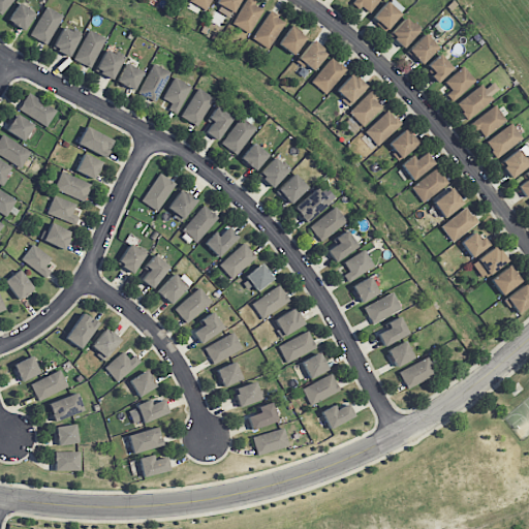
[(0,0),(0,13),(1,14),(12,0),(0,0)]
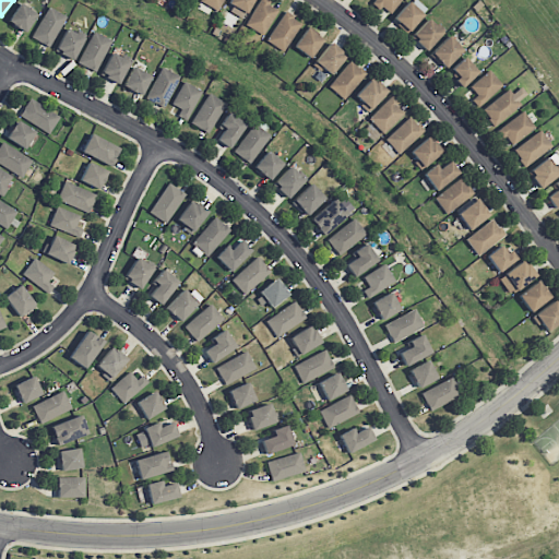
[(223,0),(200,0),(200,1),(218,11),(223,0)]
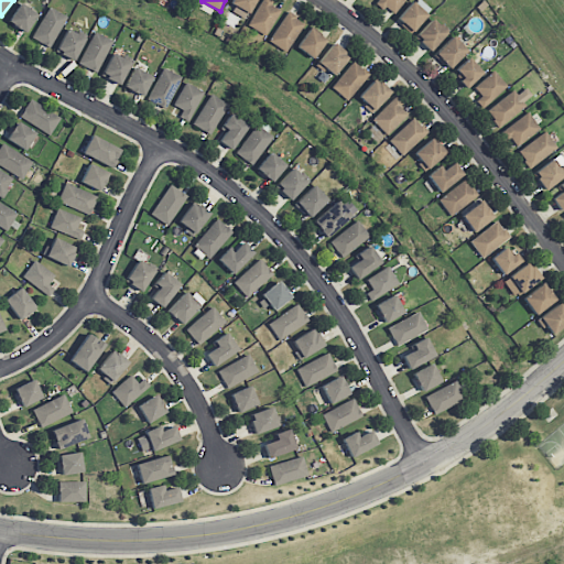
[(253,0),(232,0),(228,10),(246,19),(253,0)]
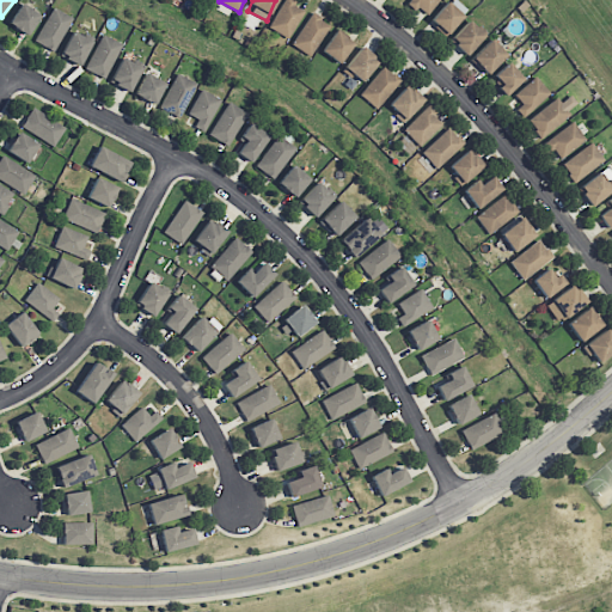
[(288,38),(304,11),(293,5),(295,1),(294,0),(282,0),(268,28),(288,38)]
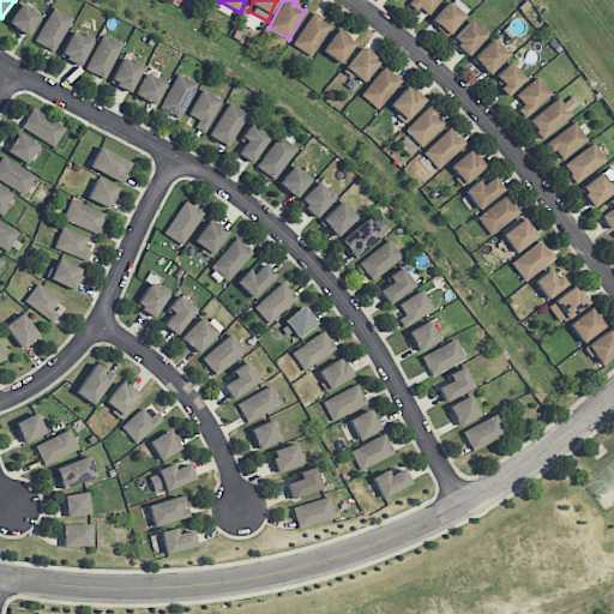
[(427,16),(439,0),(409,0),(409,1),(427,16)]
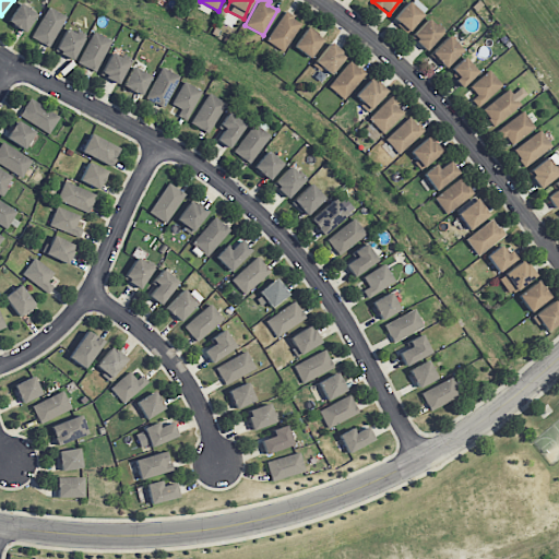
[(423,14),(408,1),(392,19),(406,33),(423,14)]
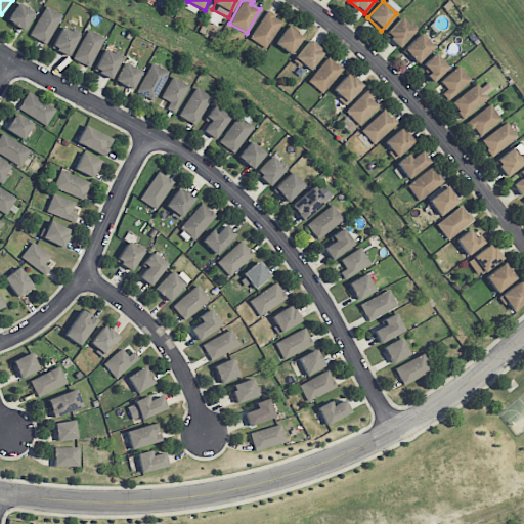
[(24,30),(34,11),(17,2),(7,20),(24,30)]
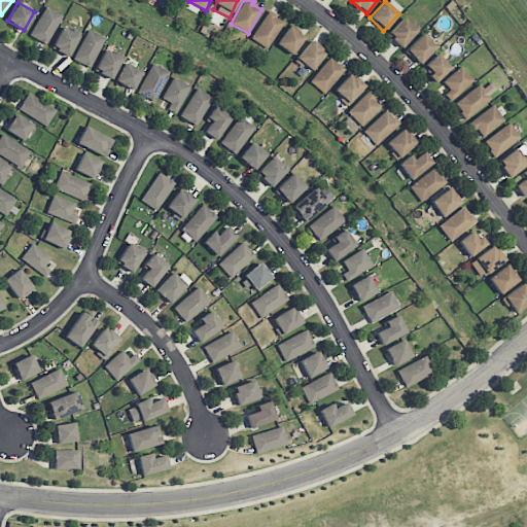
[(30,35),(46,44),(62,14),(44,6),(30,35)]
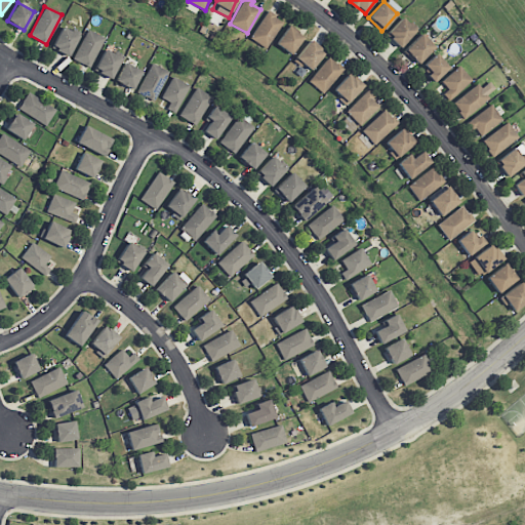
[(268,48),(282,19),(265,10),(250,39),(268,48)]
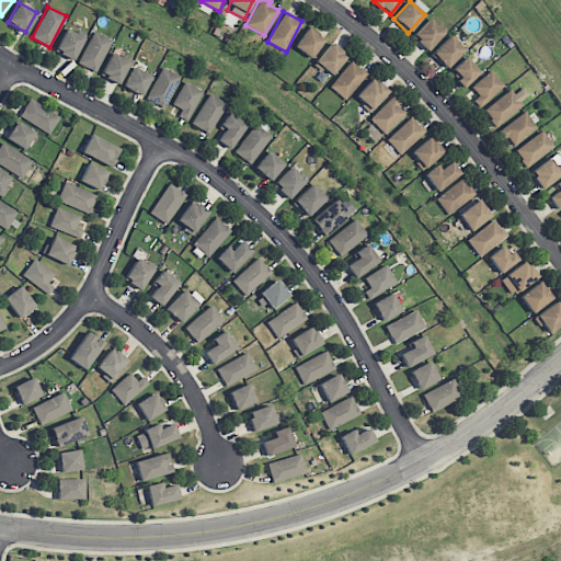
[(412,36),(427,50),(444,32),(430,18),(412,36)]
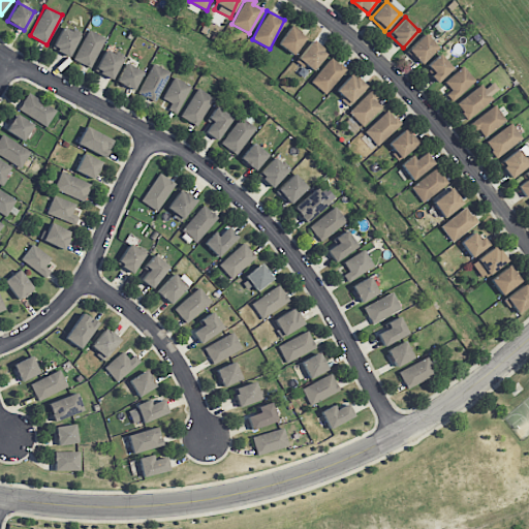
[(291,55),(305,37),(290,26),(277,43),(291,55)]
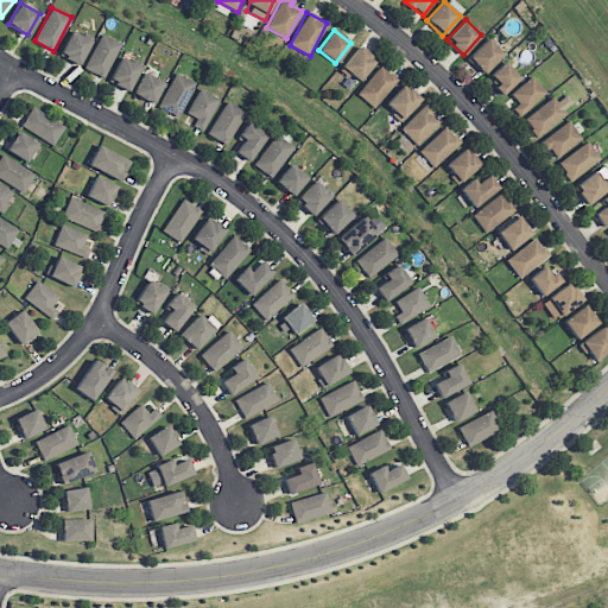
[(81,64),(90,38),(69,31),(59,57),(81,64)]
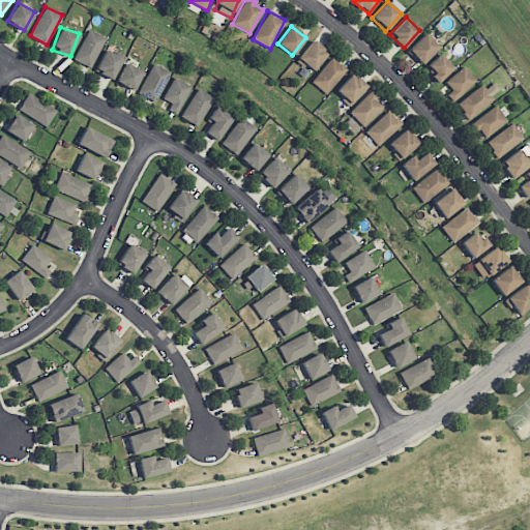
[(74,59),(90,68),(106,38),(88,29),(74,59)]
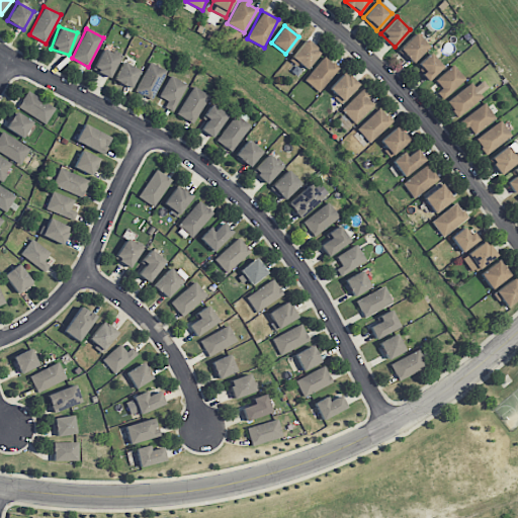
[(399,50),(412,63),(429,46),(415,32),(399,50)]
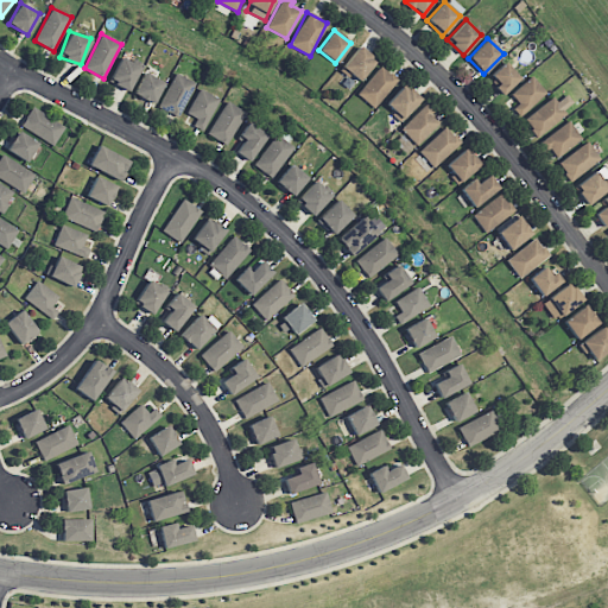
[(342,69),(361,81),(374,57),(355,46),(342,69)]
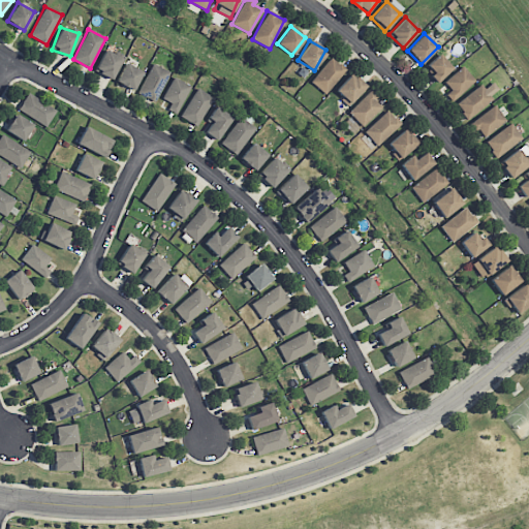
[(113,79),(122,57),(104,50),(95,71),(113,79)]
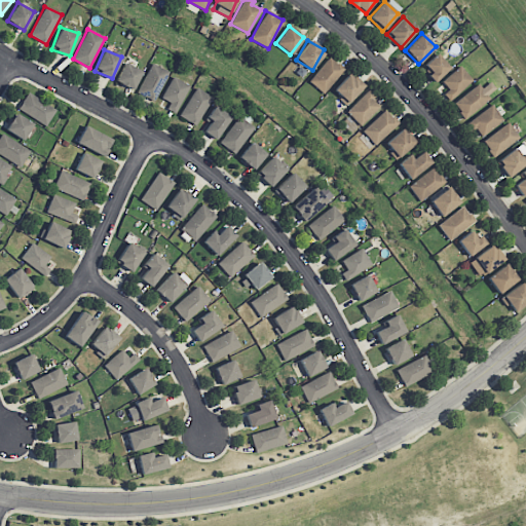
[(450,67),(437,53),(422,67),(436,81),(450,67)]
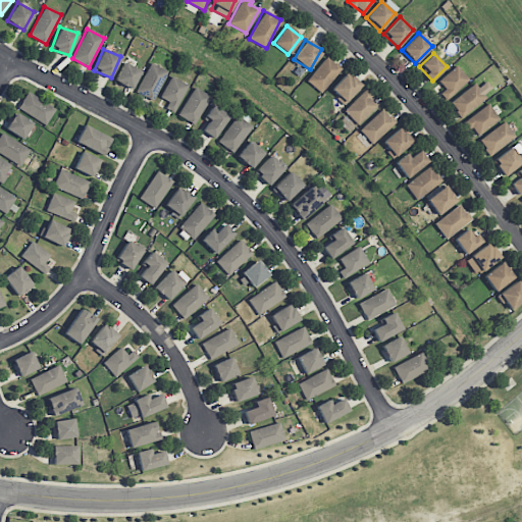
[(320,93),(342,68),(327,56),(306,80),(320,93)]
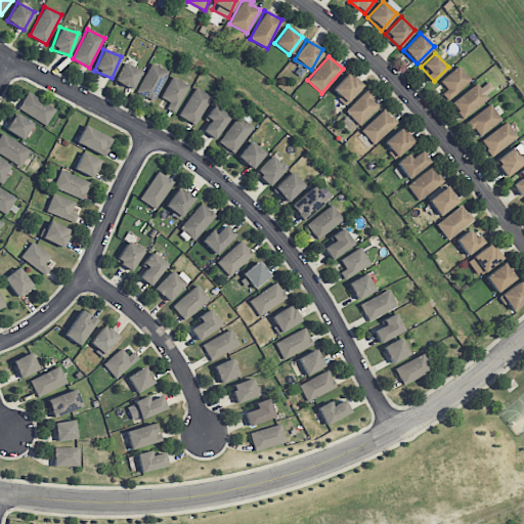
[(141,71),(124,62),(115,81),(132,89),(141,71)]
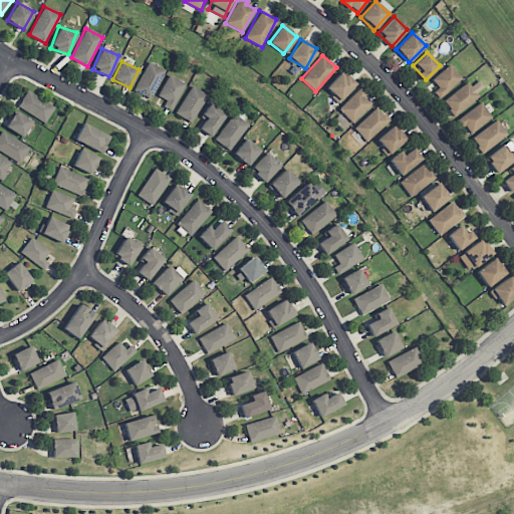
[(134,90),(151,98),(166,69),(148,61),(134,90)]
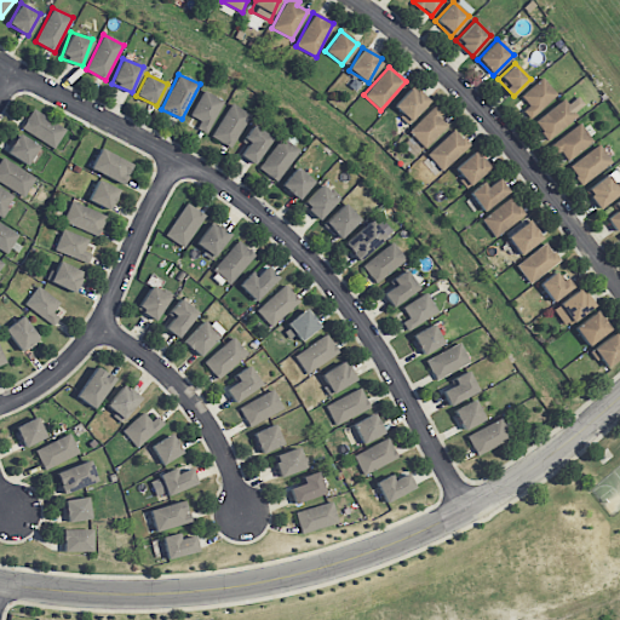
[(523,110),(530,119),(557,93),(543,76),(521,96),(528,105),(523,110)]
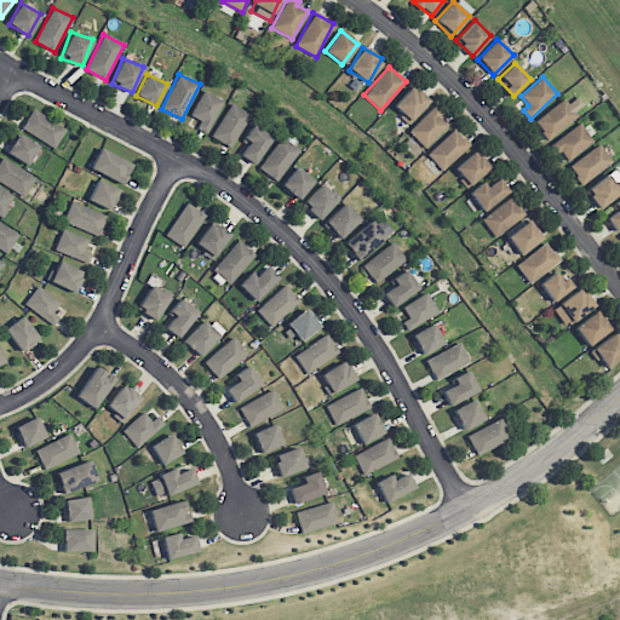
[(409,121),(429,101),(412,85),(392,105),(409,121)]
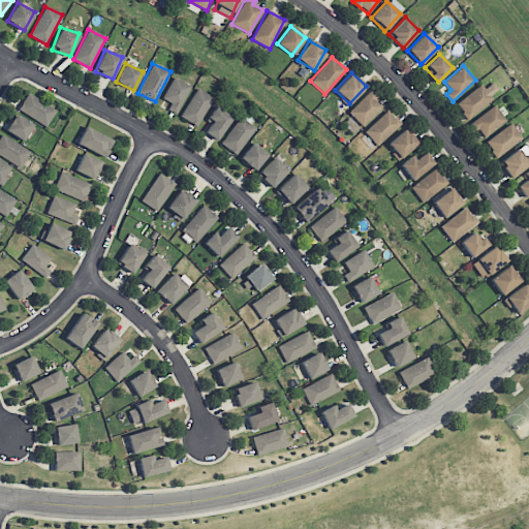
[(167,110),(177,114),(190,85),(173,76),(162,99),(170,102),(167,110)]
